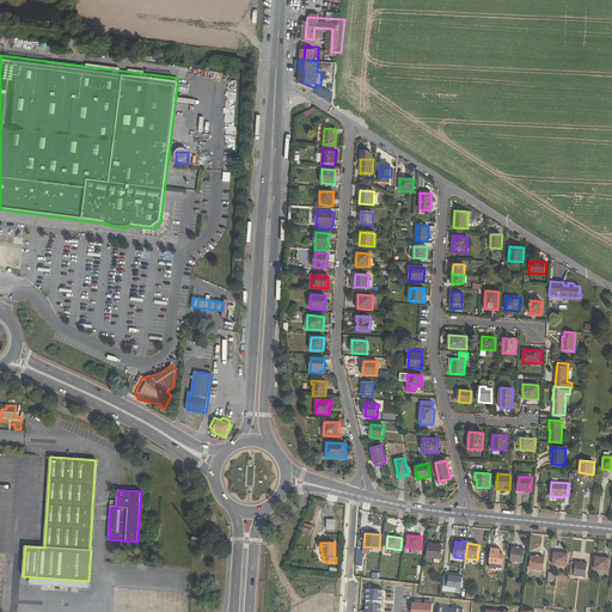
[(441,560),(442,545),(429,544),(427,558),(441,560)]
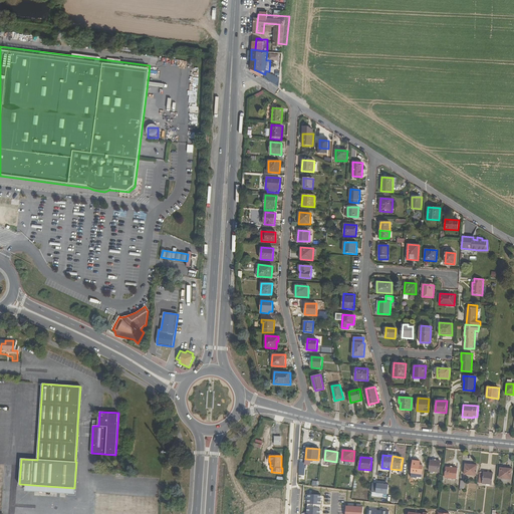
[(440,473),(441,461),(431,460),(430,471),(440,473)]
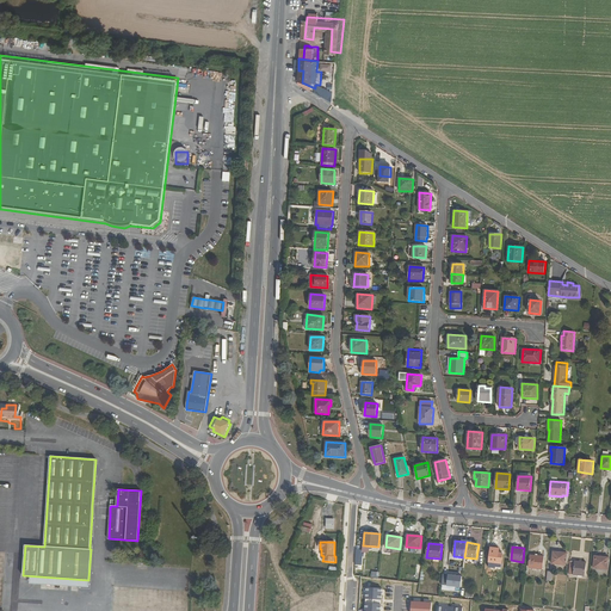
[(488,563),(497,563),(501,563),(503,554),(498,553),(498,551),(491,550),(488,563)]
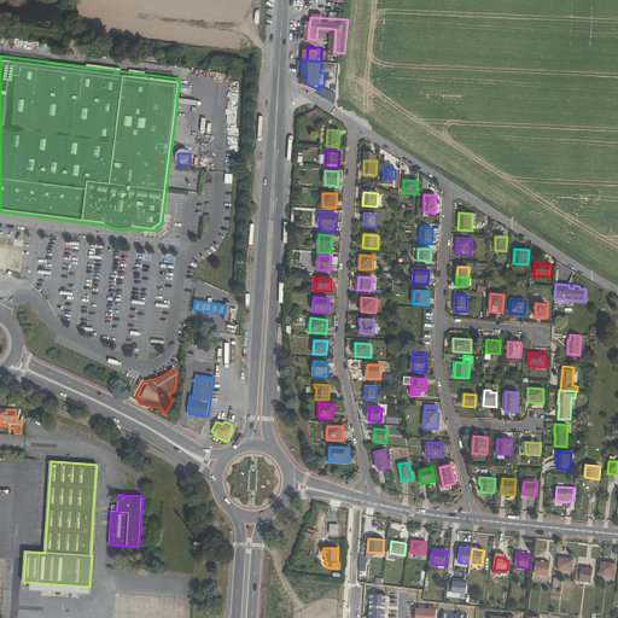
[(558,571),(572,572),(575,560),(560,558),(558,571)]
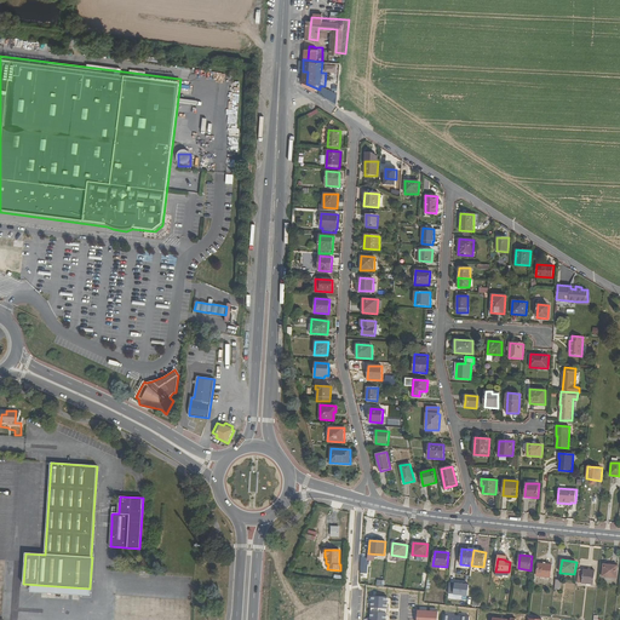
[(551,578),(552,564),(538,563),(537,577),(551,578)]
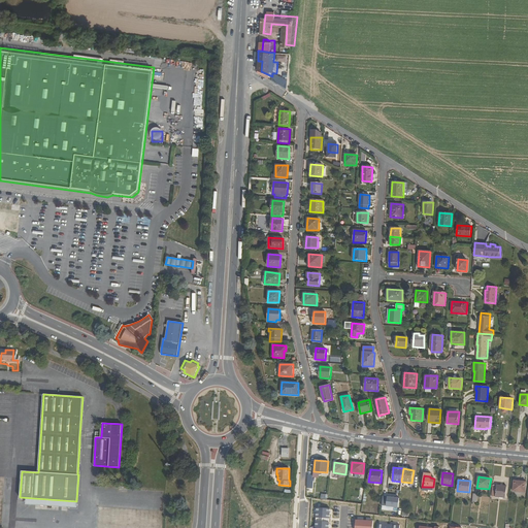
[(525,492),(526,482),(514,481),(513,491),(525,492)]
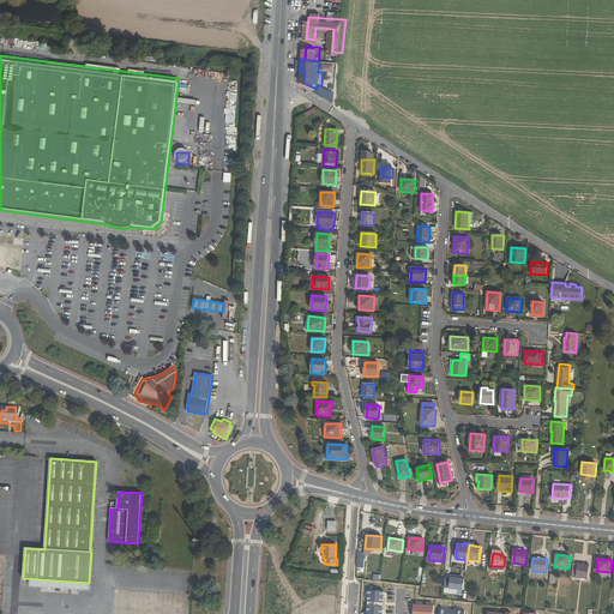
[(588,579),(589,566),(573,564),(572,573),(577,573),(576,578),(588,579)]
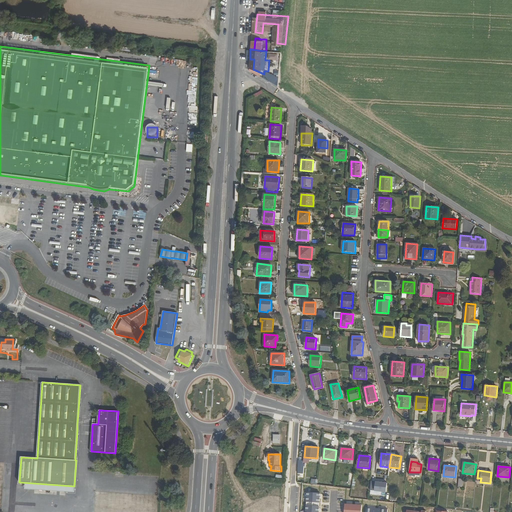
[(387,482),(375,481),(375,482),(374,491),(386,492),(387,482)]
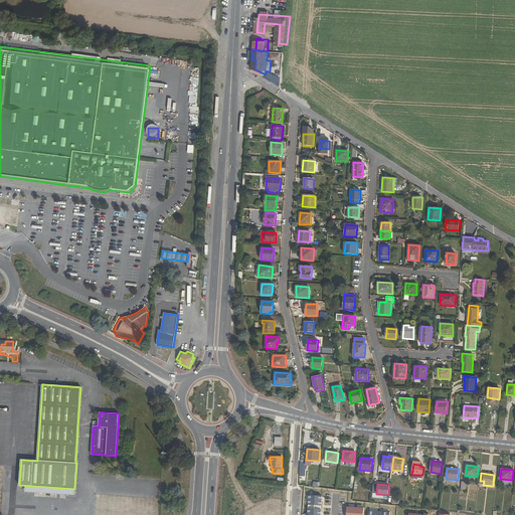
[(307,514),(321,514),(322,496),(309,495),(307,514)]
